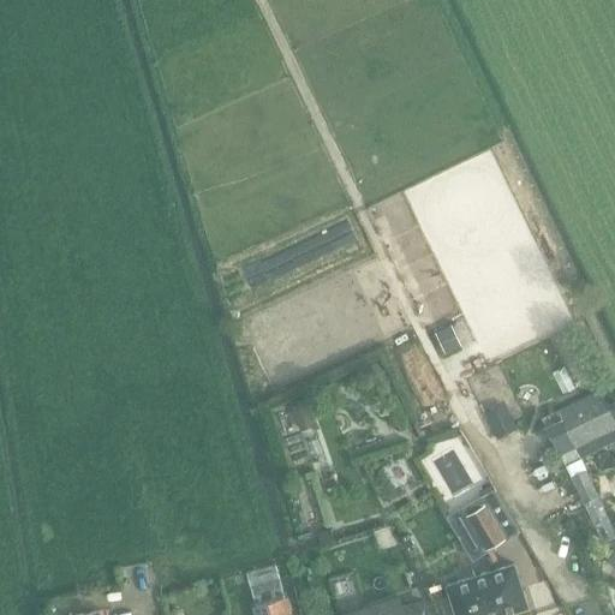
[(447,327),(436,332),(446,352),(457,346),(447,327)]
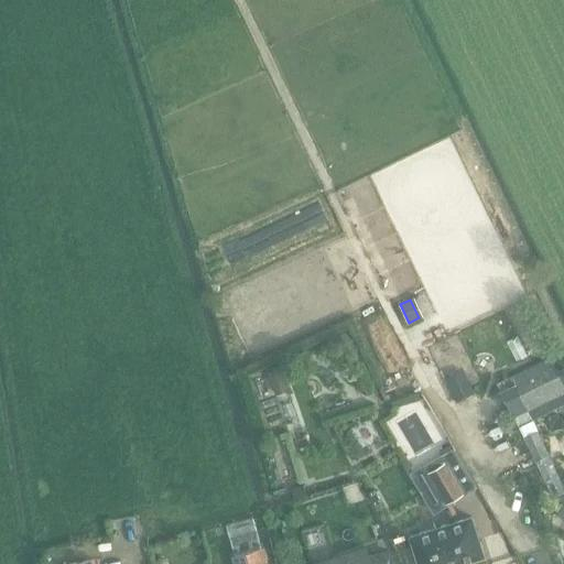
[(563,384),(551,358),(511,378),(527,410),(563,391),(563,384)]
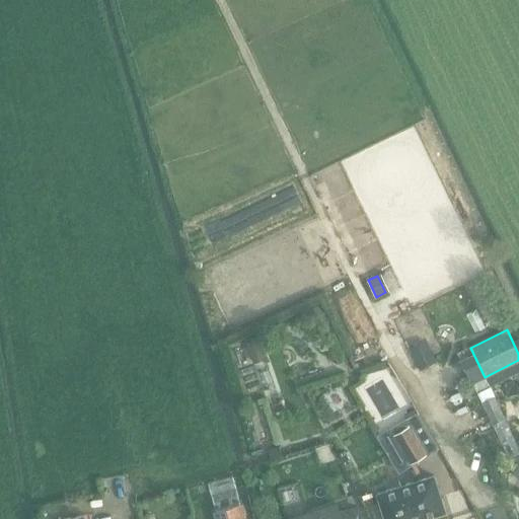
[(258,339),(246,343),(252,360),(264,356),(258,339)]
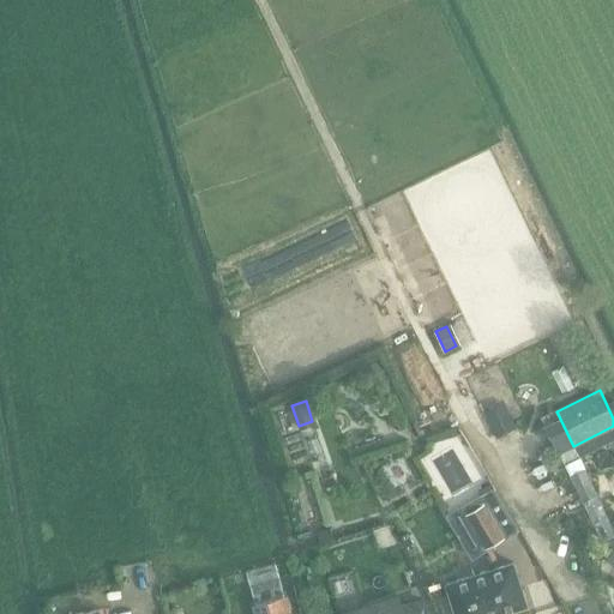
[(485,504),(465,516),(485,548),(504,537),(485,504)]
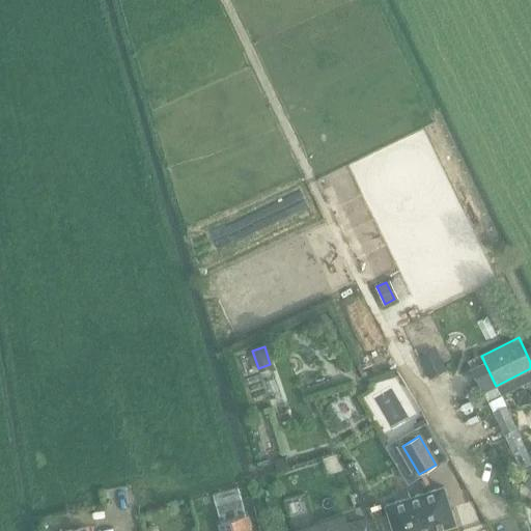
[(285,458),(274,462),(277,470),(287,466),(285,458)]
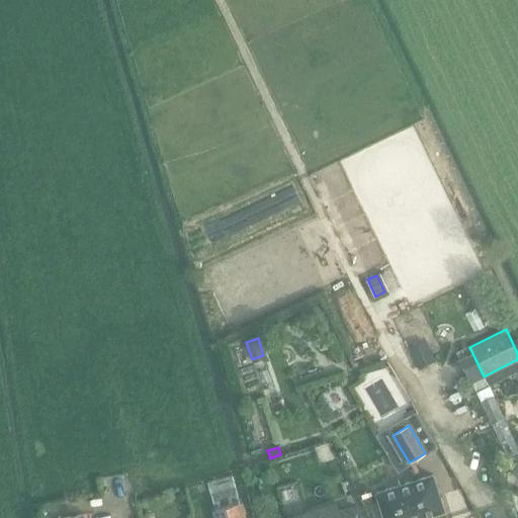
[(433,475),(376,493),(383,517),(422,517),(444,511),(433,475)]
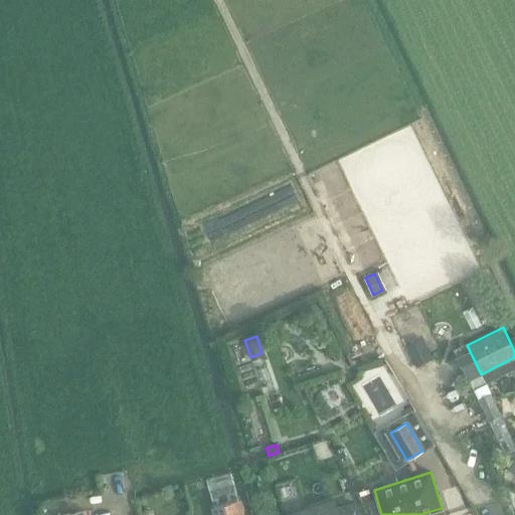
[(241,514),(238,501),(211,508),(212,514),(241,514)]
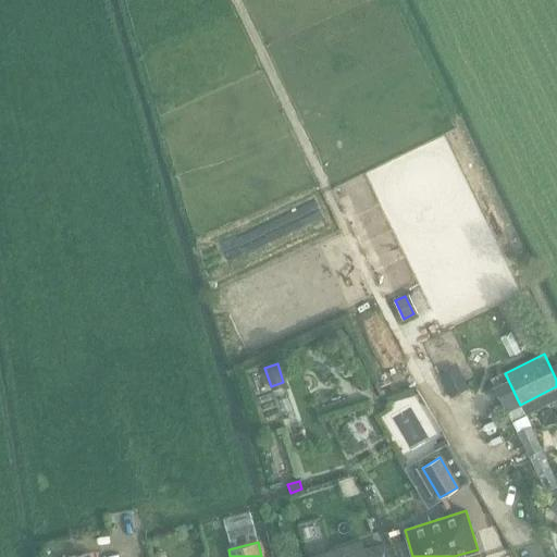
[(386,556),(383,545),(363,552),(361,543),(313,556),(386,556)]
